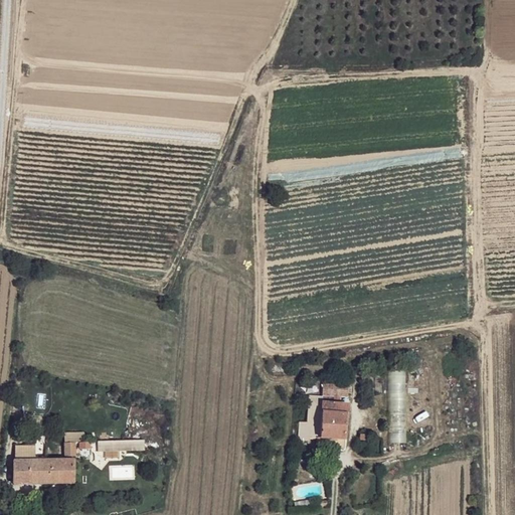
[(345,384),(324,383),(323,394),(348,395),(348,385),(345,384)]
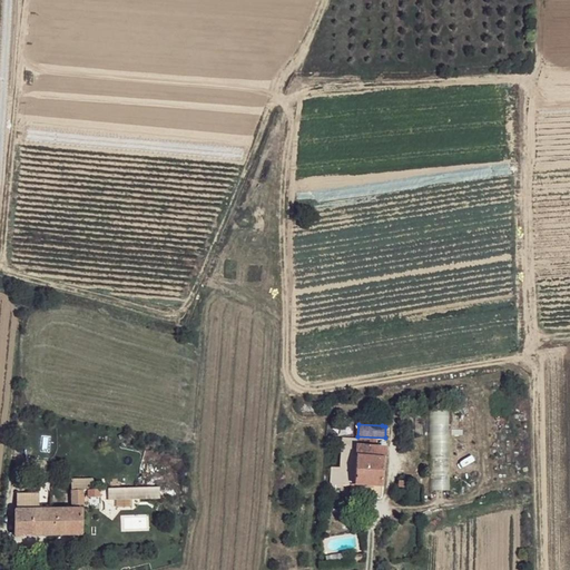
[(357,440),(343,439),(341,473),(332,473),(331,487),(342,489),(343,485),(354,484),(356,446),(357,440)]
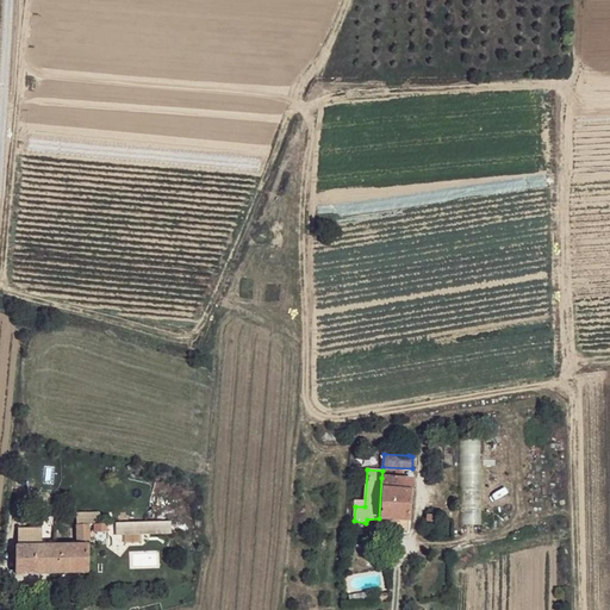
[(410,480),(381,478),(379,518),(409,521),(410,480)]
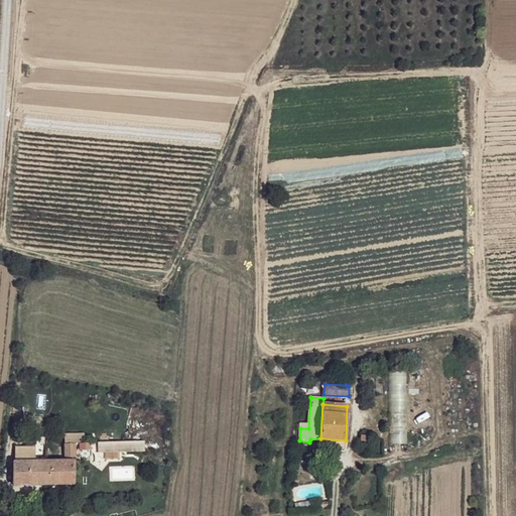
[(93,443),(91,443),(91,448),(91,453),(142,452),(142,442),(124,443),(93,443)]
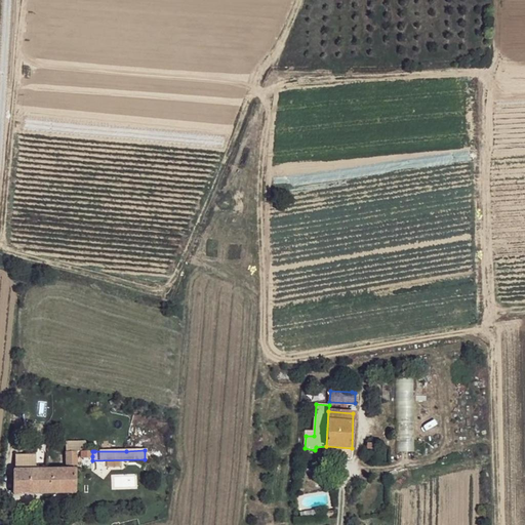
[(76,451),(67,452),(67,466),(76,465),(76,451)]
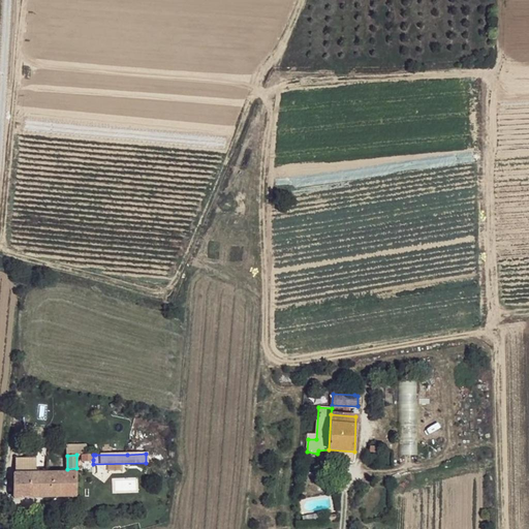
[(35,459),(14,459),(14,473),(35,473),(35,459)]
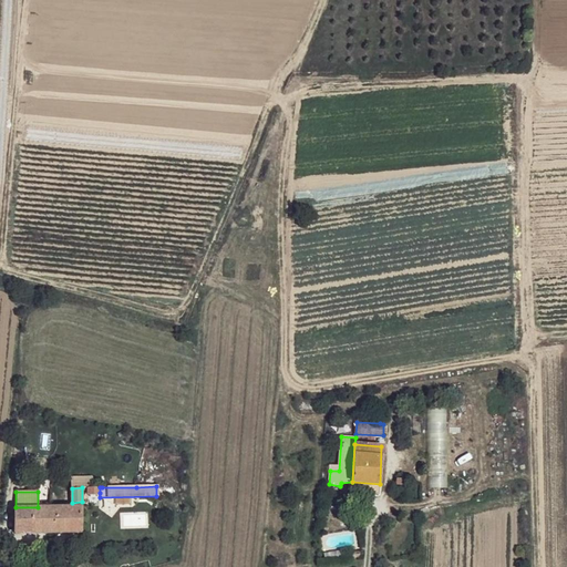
[(16,507),(14,508),(16,535),(82,532),(81,506),(38,507),(16,507)]
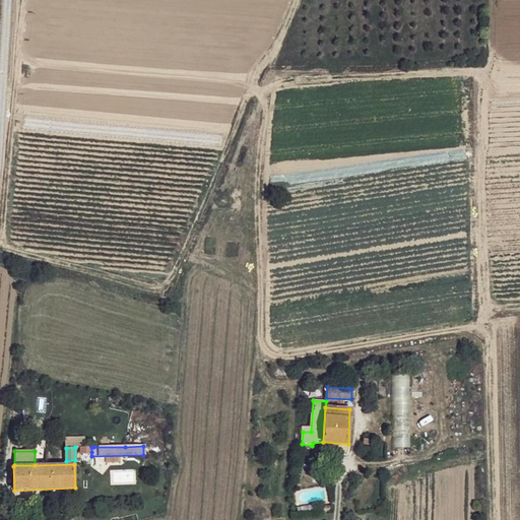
[(102,476),(89,476),(90,486),(96,486),(98,481),(103,482),(102,476)]
